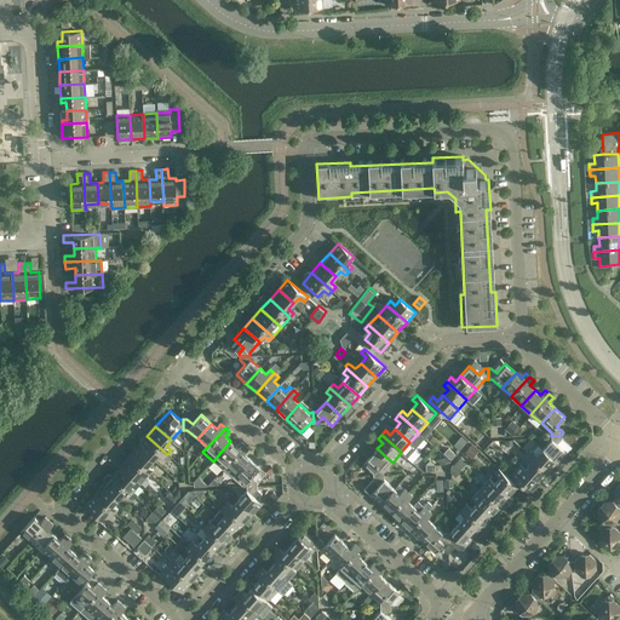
[(562,435),(551,436),(551,440),(543,449),(557,463),(567,453),(557,445),(562,438),(562,435)]
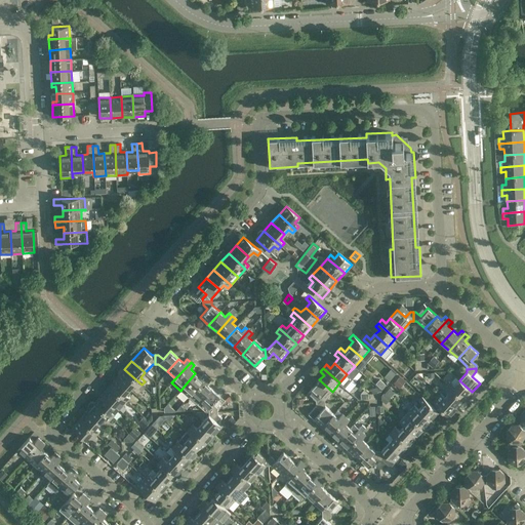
[(142,385),(124,369),(117,377),(130,389),(134,385),(138,388),(142,385)]
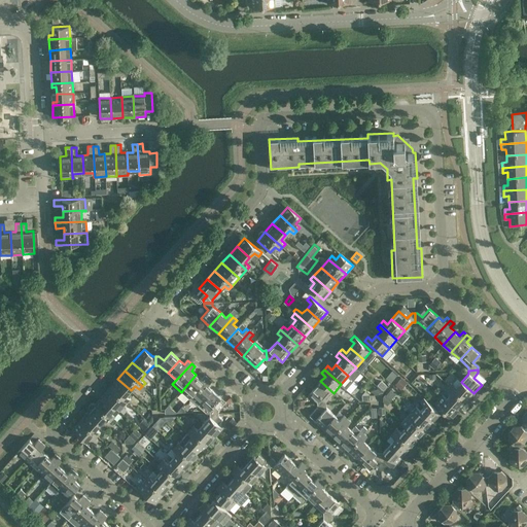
[(388,376),(393,380),(397,376),(392,371),(388,376)]
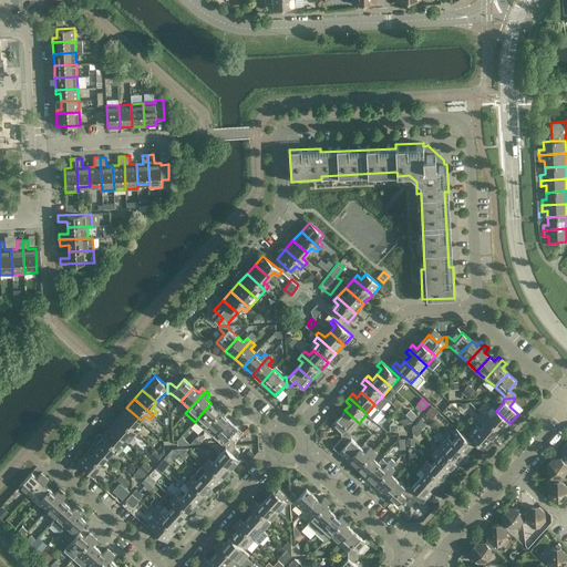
[(204,429),(224,406),(219,403),(216,408),(210,403),(198,418),(195,422),(203,430),(204,429)]
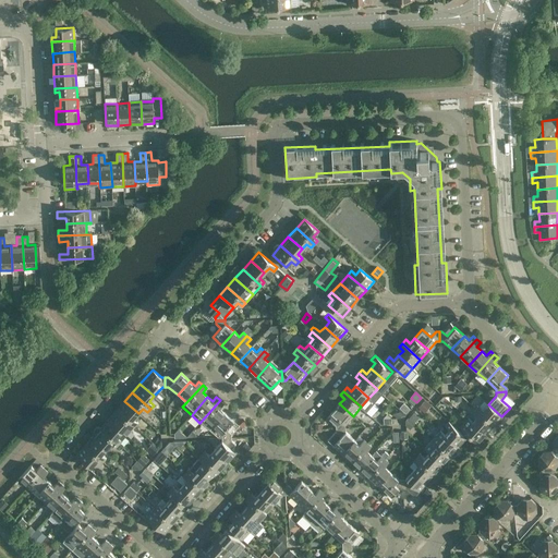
[(213,426),(225,412),(220,408),(223,403),(220,400),(201,422),(209,429),(213,426)]
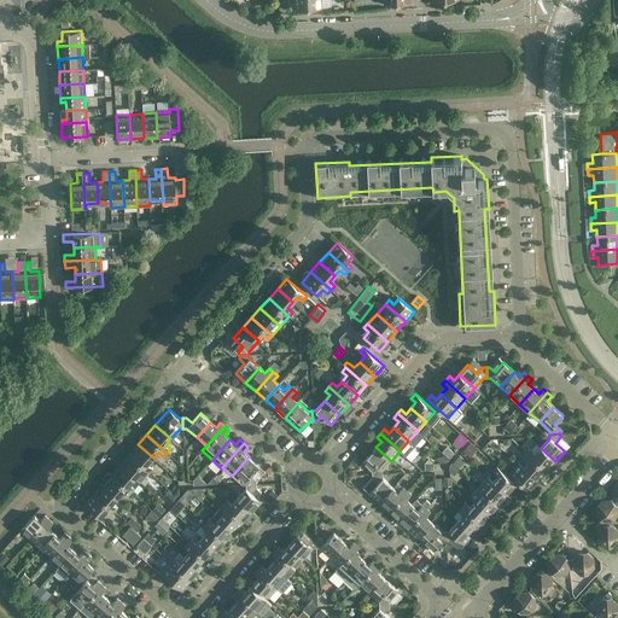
[(474,448),(470,443),(464,449),(470,454),(474,448)]
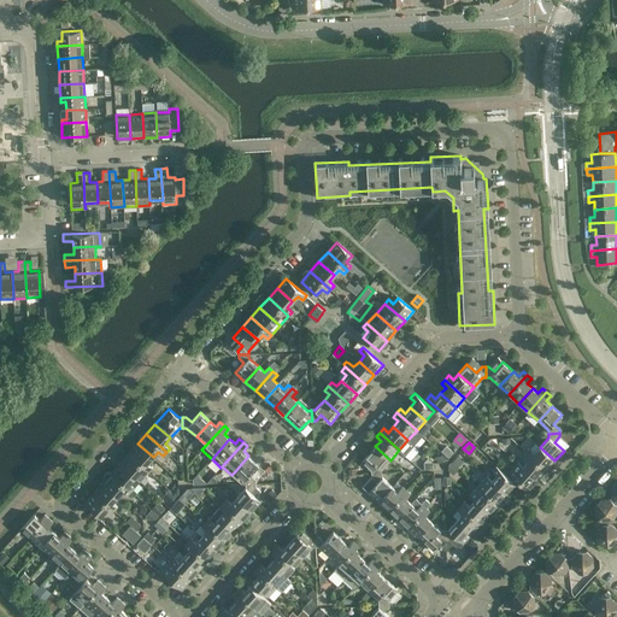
[(153,457),(137,444),(129,453),(148,471),(152,468),(147,463),(153,457)]
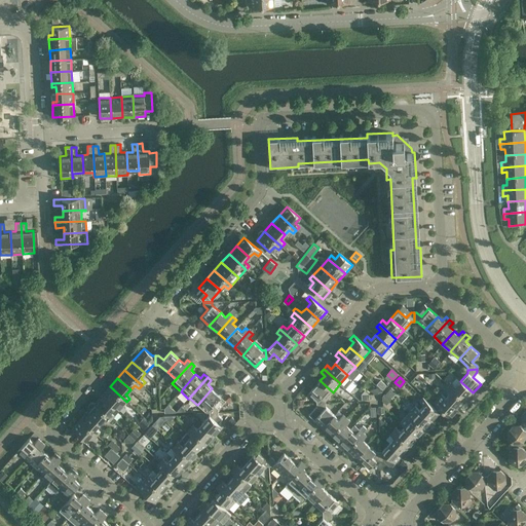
[(333,392),(320,380),(308,393),(316,401),(316,404),(326,404),(326,401),(333,392)]
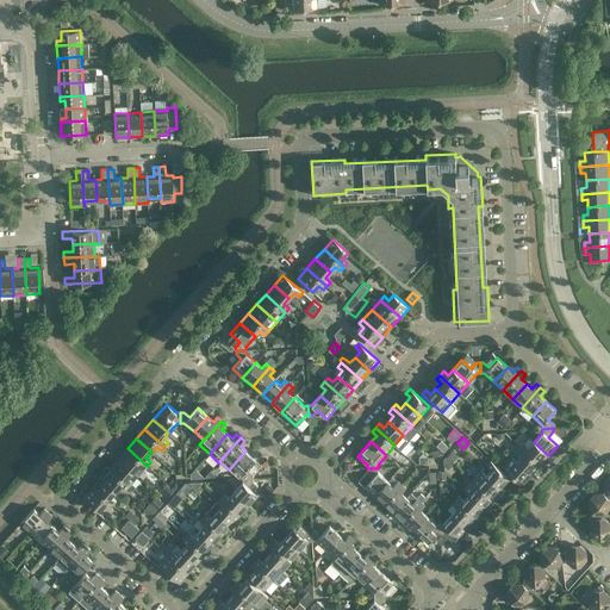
[(443,453),(448,448),(441,442),(436,446),(443,453)]
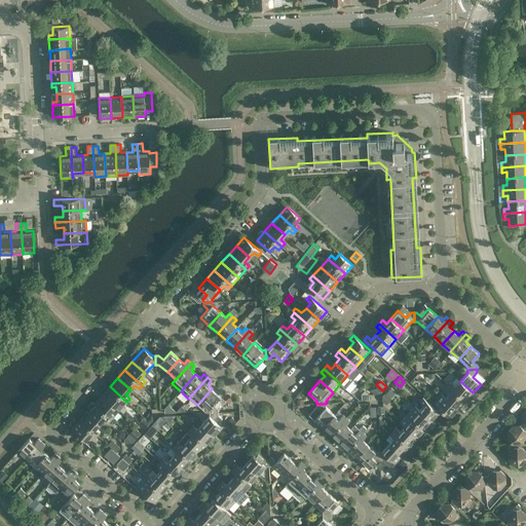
[(473,392),(460,381),(455,386),(451,382),(448,385),(465,401),(473,392)]
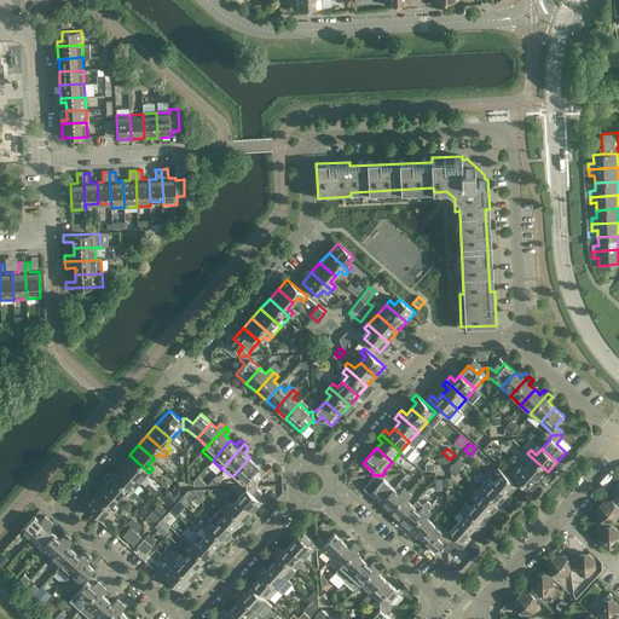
[(174,460),(178,456),(172,450),(168,455),(174,460)]
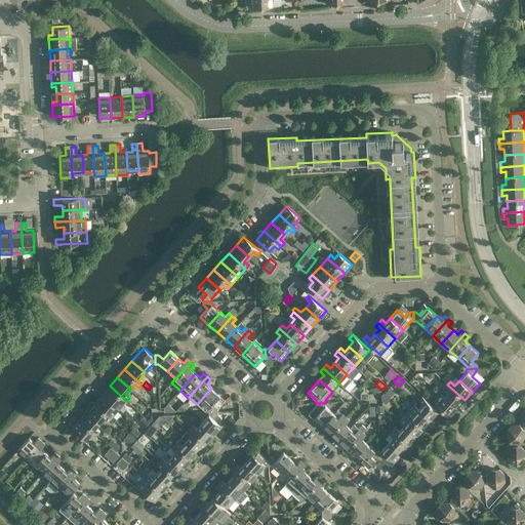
[(465,400),(447,385),(444,389),(448,392),(444,397),(457,408),(465,400)]
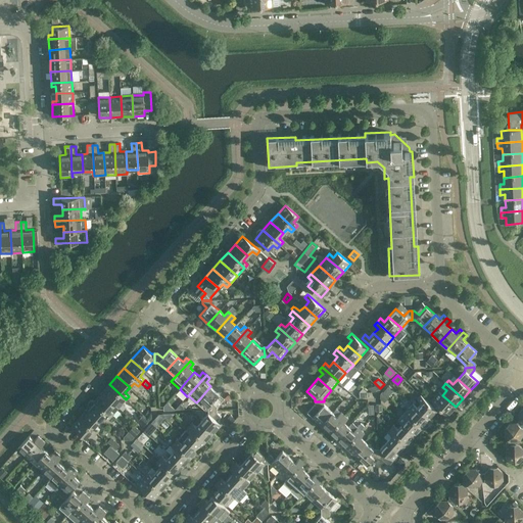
[(126,399),(109,384),(101,392),(114,403),(119,399),(123,402),(126,399)]
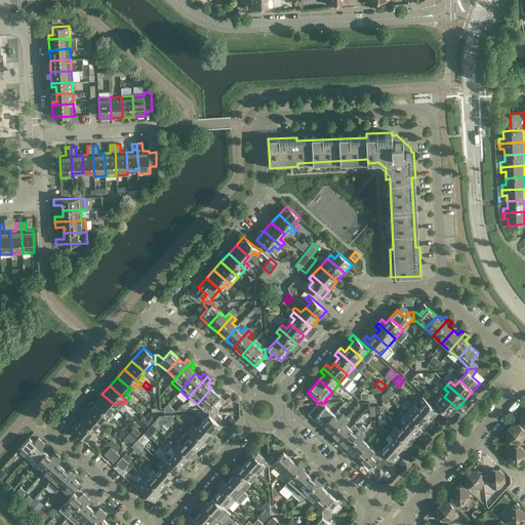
[(211,388),(200,401),(197,404),(206,412),(208,412),(217,411),(217,408),(212,404),(220,396),(211,388)]
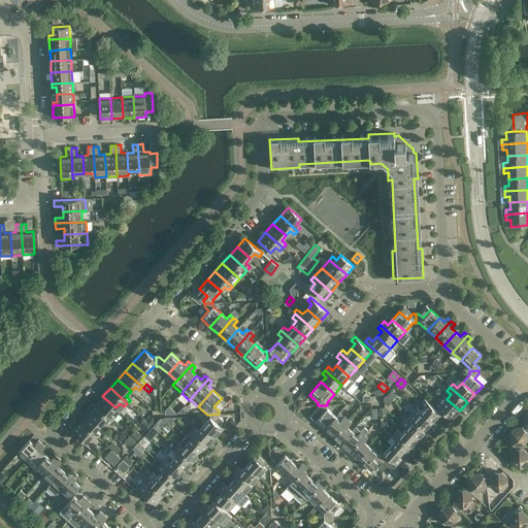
[(384,397),(384,398),(384,401),(383,402),(388,406),(393,400),(386,395),(384,397)]
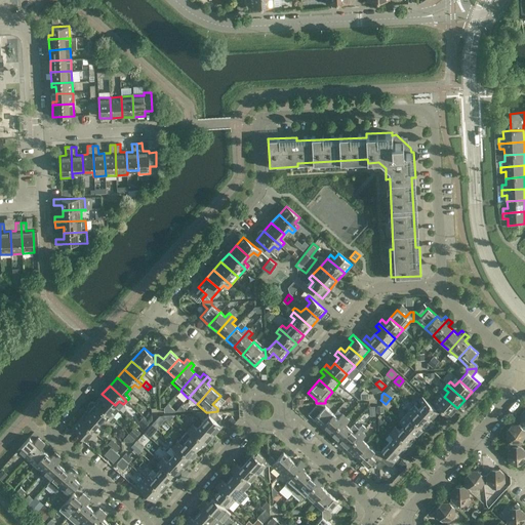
[(115,405),(102,394),(94,402),(112,417),(119,409),(115,405)]
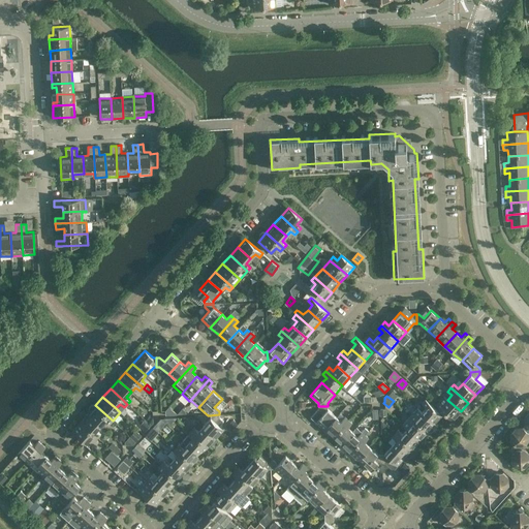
[(442,415),(425,400),(422,404),(426,407),(422,412),(435,424),(442,415)]
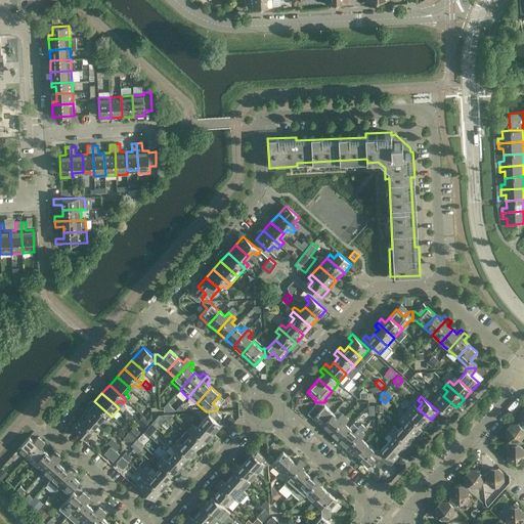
[(456,407),(443,396),(439,401),(435,397),(432,401),(448,417),(456,407)]
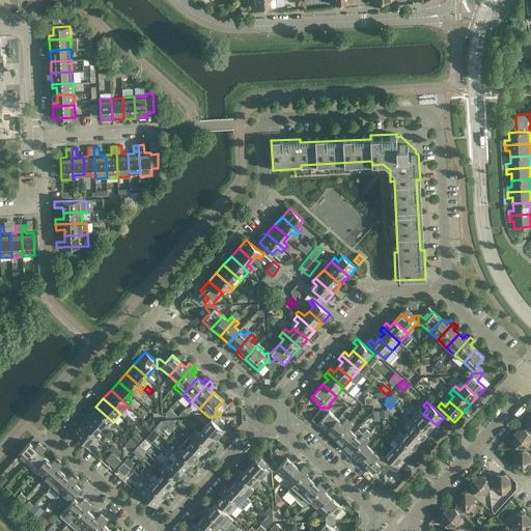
[(113,422),(95,407),(88,416),(102,427),(106,422),(110,426),(113,422)]
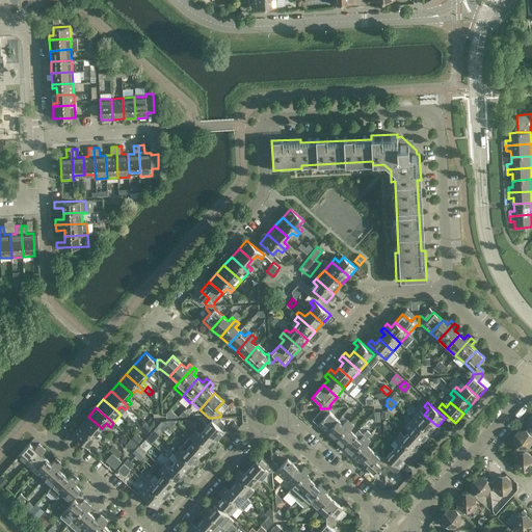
[(329,408),(320,408),(320,411),(325,416),(317,424),(326,432),(338,419),(329,411),(329,408)]
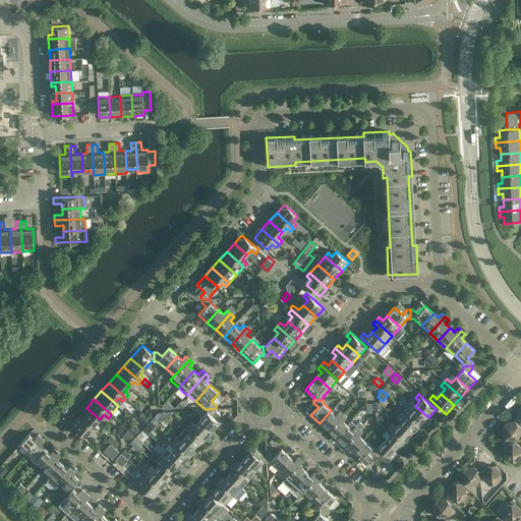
[(428,417),(415,406),(411,411),(407,407),(404,410),(420,425),(428,417)]
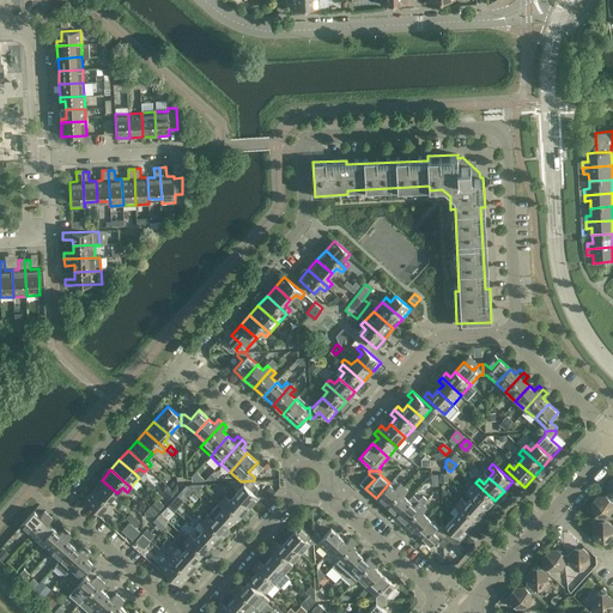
[(102,480),(93,490),(113,507),(116,503),(111,499),(117,493),(102,480)]
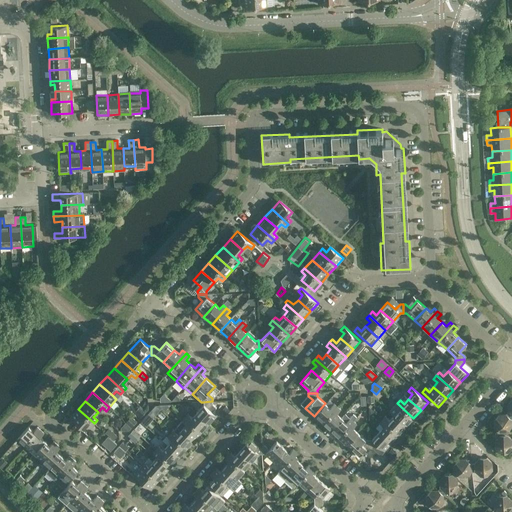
[(204,405),(196,413),(209,424),(216,416),(208,409),(212,404),(212,401),(203,402),(204,405)]
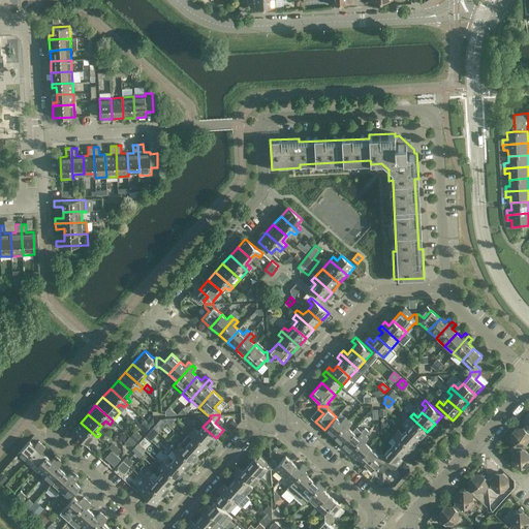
[(336,416),(324,430),(333,437),(348,421),(344,417),(341,422),(336,416)]
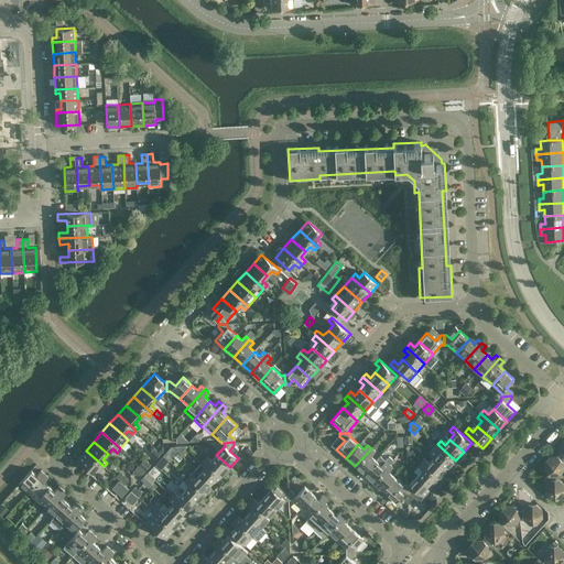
[(455,461),(437,444),(434,448),(433,447),(429,453),(434,457),(447,469),(455,461)]
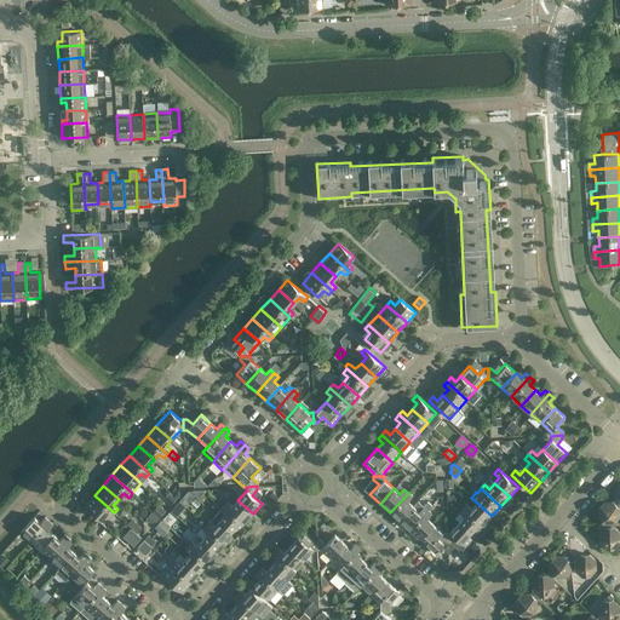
[(408,493),(390,512),(400,521),(413,506),(408,501),(412,497),(408,493)]
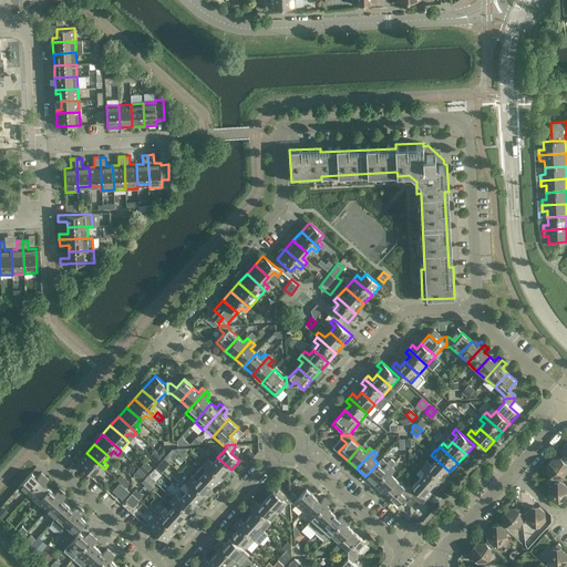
[(101,473),(104,468),(86,453),(78,462),(92,474),(96,468),(101,473)]
